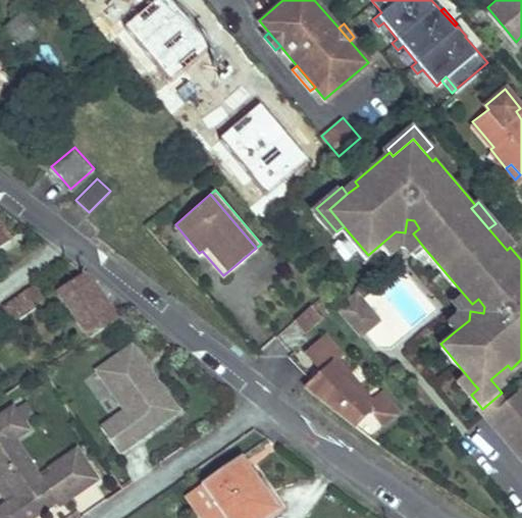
[(419,228),(414,220),(407,219),(405,232),(396,231),(382,243),(389,252),(400,244),(407,246),(415,256),(424,248),(413,234),(419,228)]
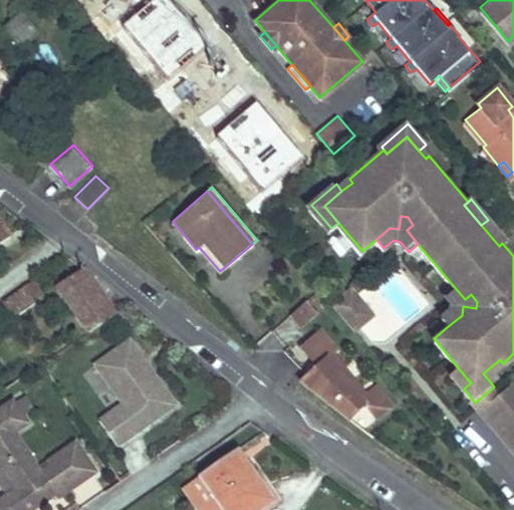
[(0,238),(9,233),(0,218),(0,238)]
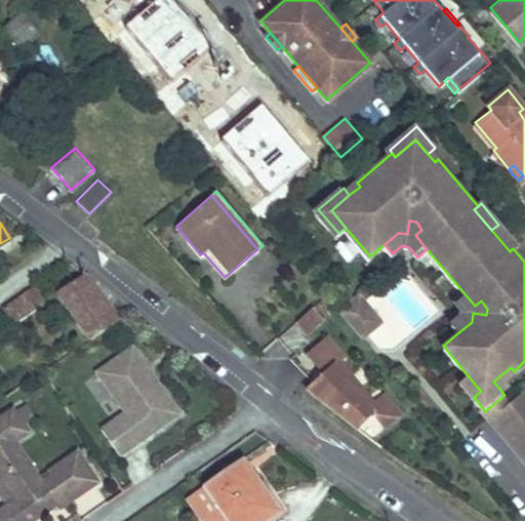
[(513,248),(516,245),(498,225),(491,230),(510,251),(513,248)]
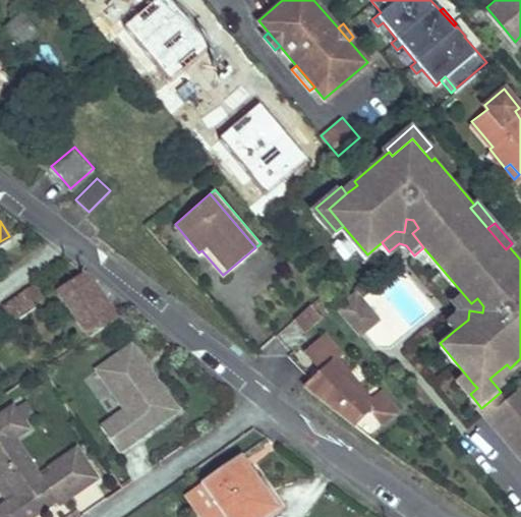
[(116,318),(83,269),(58,286),(90,334),(116,318)]
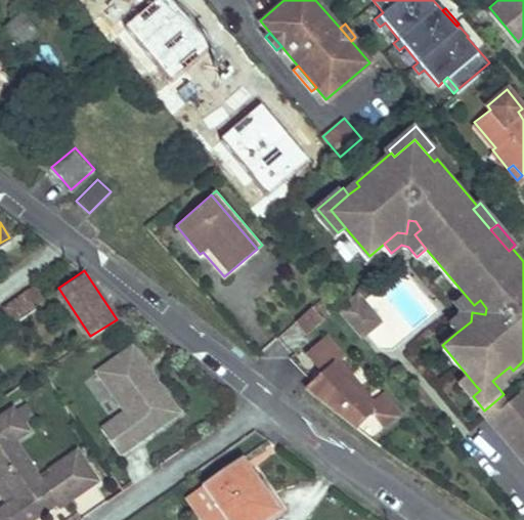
[(35,308),(31,301),(39,295),(33,287),(25,292),(23,289),(1,304),(13,322),(35,308)]
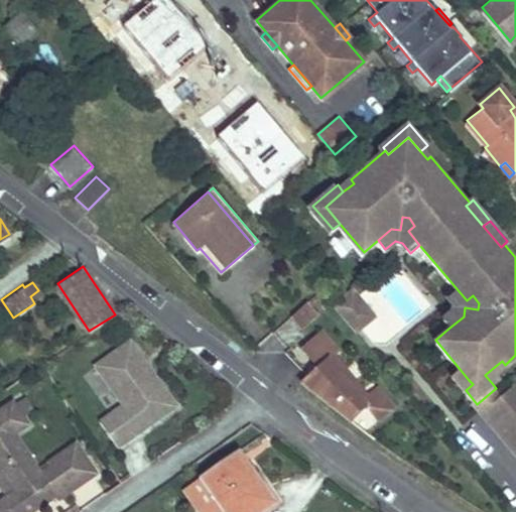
[(467,300),(455,286),(445,294),(454,304),(452,310),(442,318),(449,328),(464,316),(465,307),(478,309),(479,303),(473,295),(467,300)]
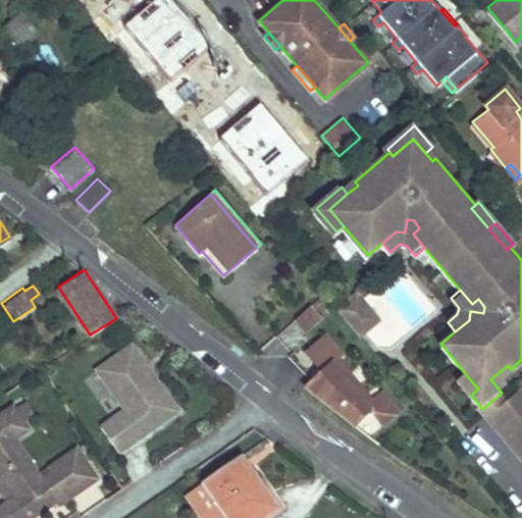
[(380,317),(358,291),(338,307),(360,333),(380,317)]
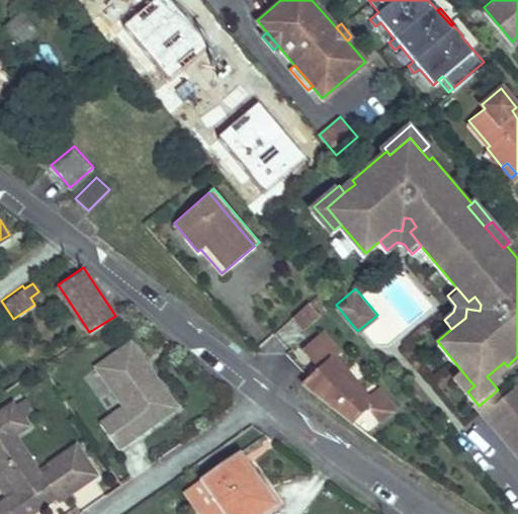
[(303,326),(318,314),(309,302),(292,315),(303,326)]
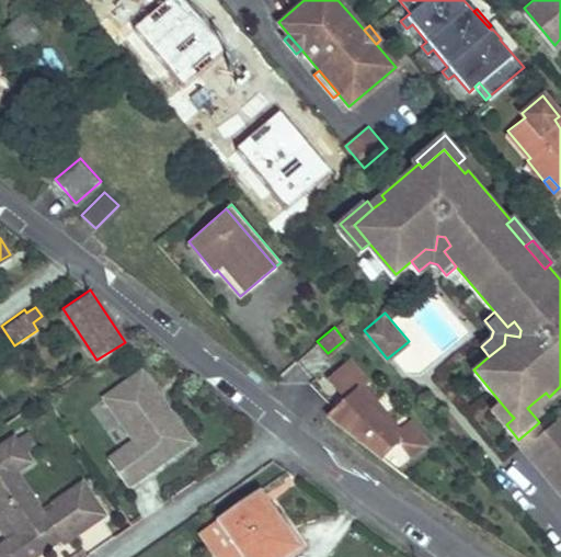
[(388,431),(393,425),(350,387),(354,382),(333,364),(315,386),(334,405),(345,393),(388,431)]
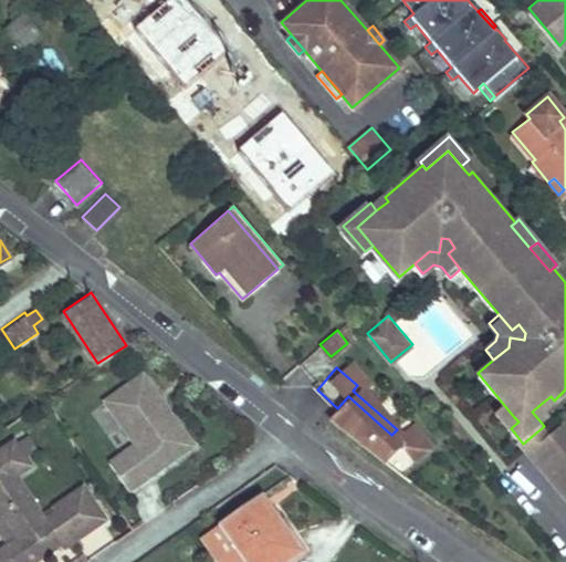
[(175,407),(148,368),(142,373),(168,412),(175,407)]
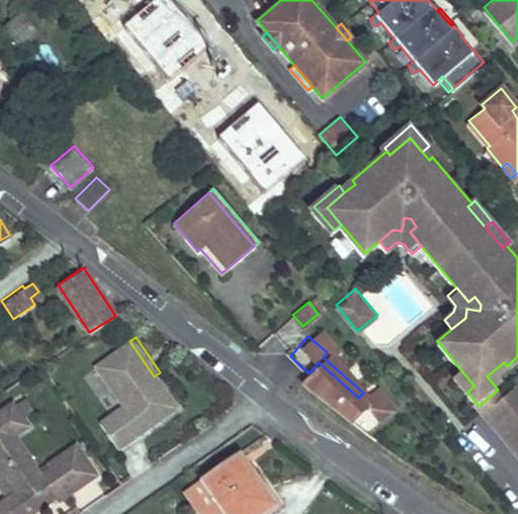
[(130,341),(100,361),(127,402),(103,418),(121,444),(181,404),(160,372),(154,376),(130,341)]
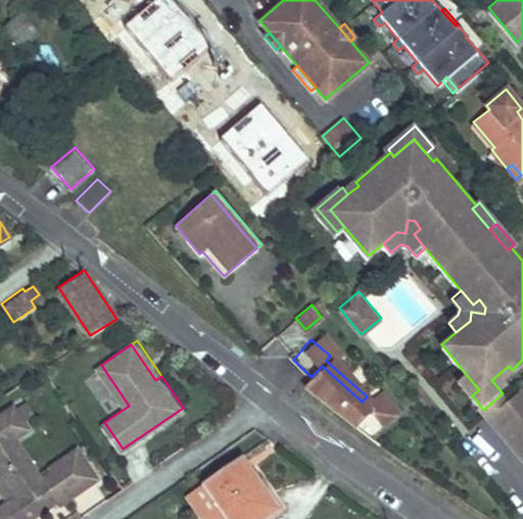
[(312,377),(303,385),(357,425),(369,410),(380,420),(395,404),(375,386),(367,396),(362,402),(322,366),(312,377)]
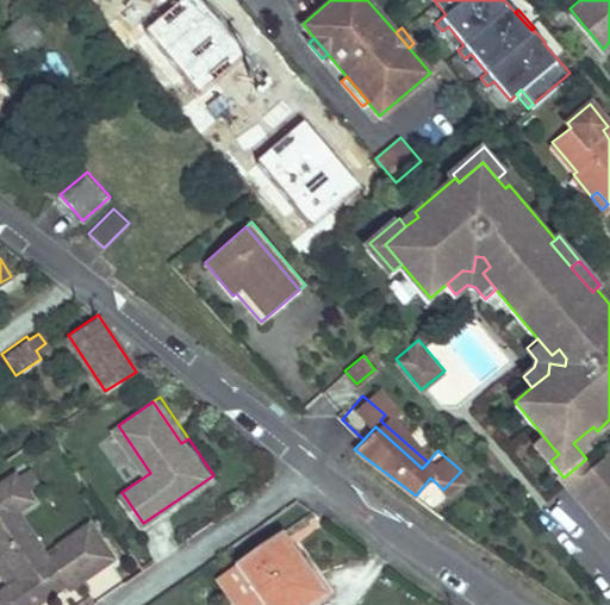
[(582,453),(590,446),(582,436),(573,443),(582,453)]
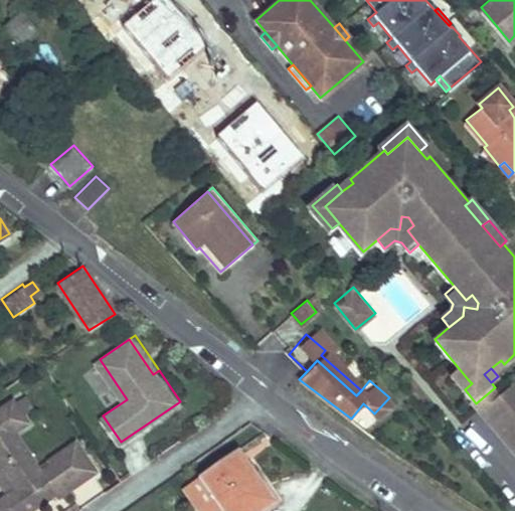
[(514,378),(499,392),(495,387),(476,403),(514,450),(514,378)]
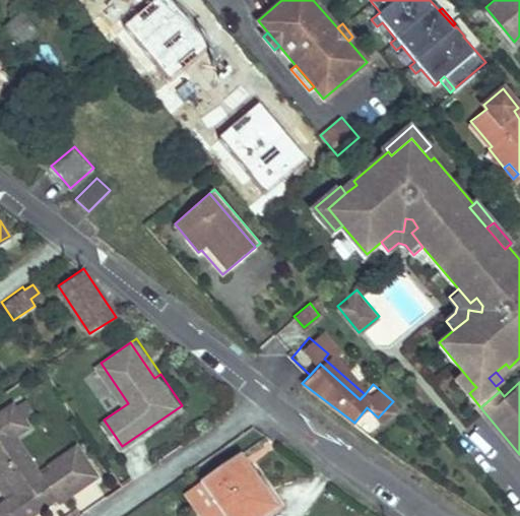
[(476,387),(472,383),(465,389),(469,393),(476,387)]
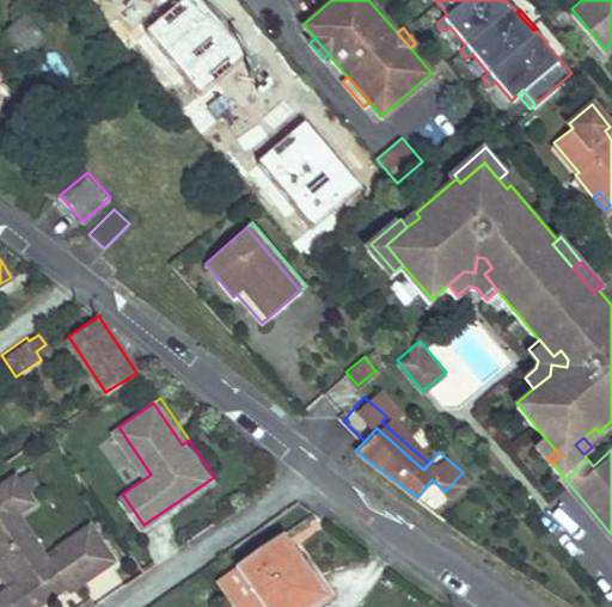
[(49,557),(19,507),(37,496),(20,470),(0,482),(0,540),(19,574),(8,581),(0,584),(0,606),(23,606),(63,583),(67,588),(114,560),(92,525),(59,544),(62,549),(49,557)]
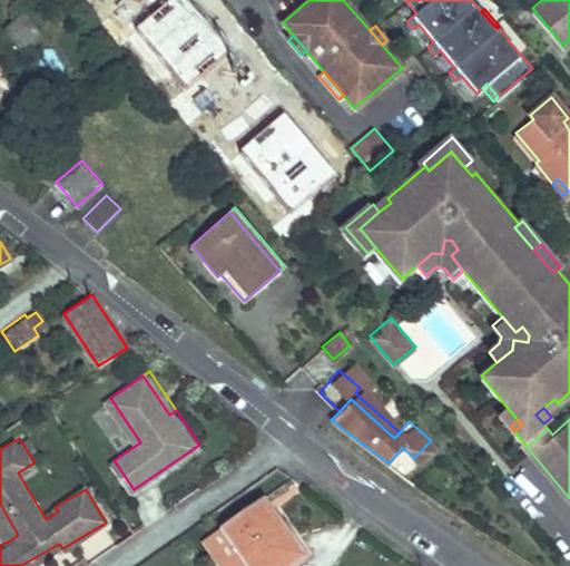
[(285,565),(302,555),(262,497),(220,525),(246,562),(248,565),(285,565)]
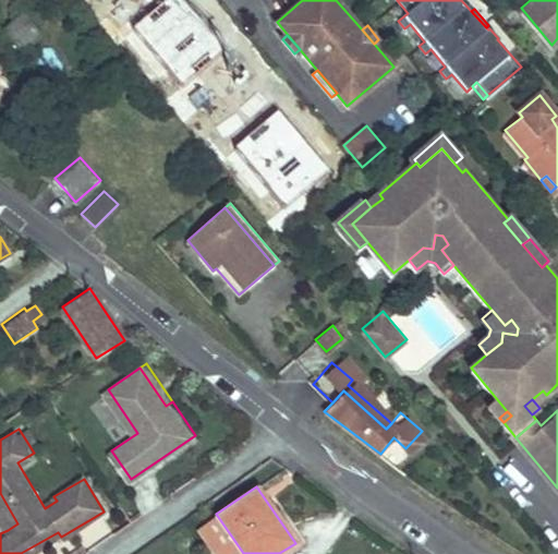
[(17,524),(0,493),(0,517),(8,530),(17,524)]
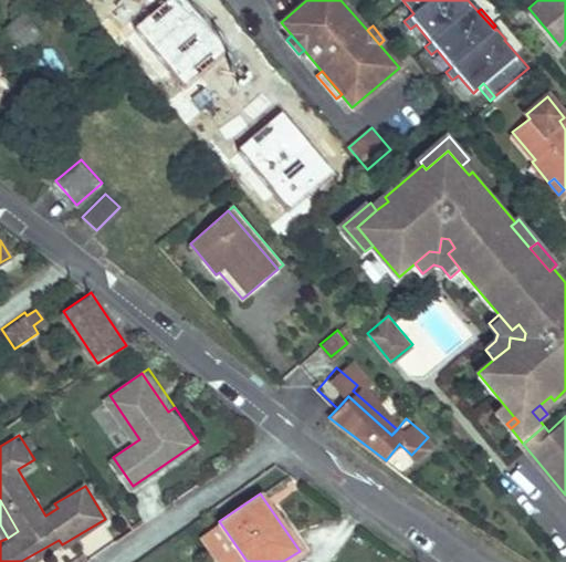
[(221,561),(239,561),(244,558),(219,521),(201,533),(221,561)]
